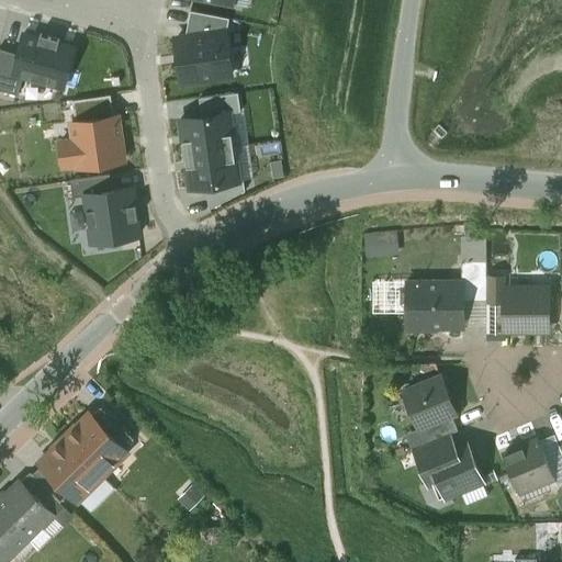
[(186,36),(225,31),(226,33),(226,32),(229,18),(191,10),(186,36)]
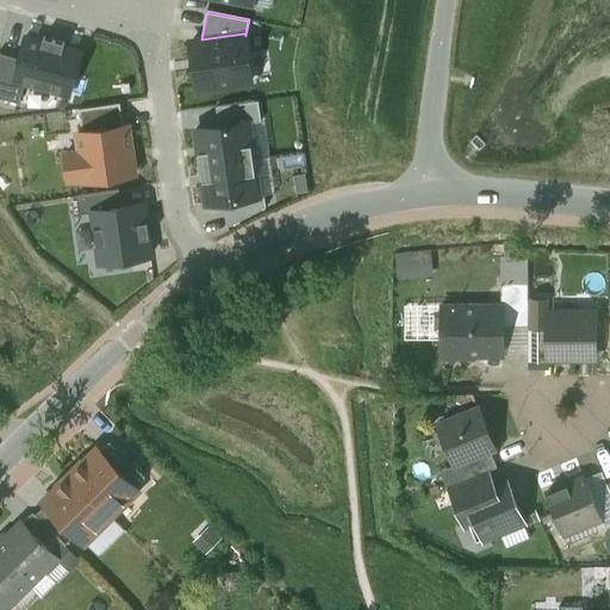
[(201,39),(192,41),(199,88),(251,81),(246,36),(244,33),(201,39)]
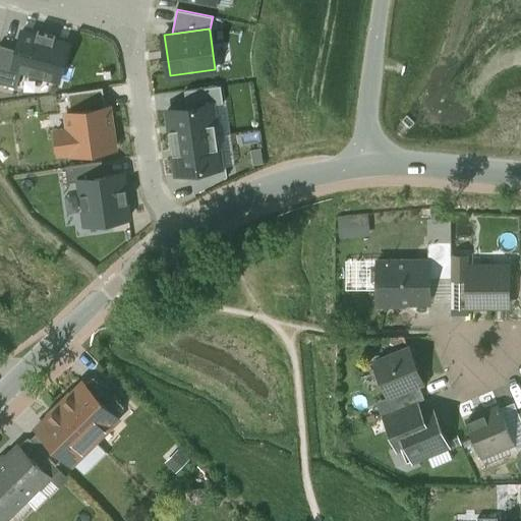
[(59,79),(69,44),(55,40),(56,36),(38,31),(37,35),(22,31),(17,49),(12,67),(22,69),(59,79)]
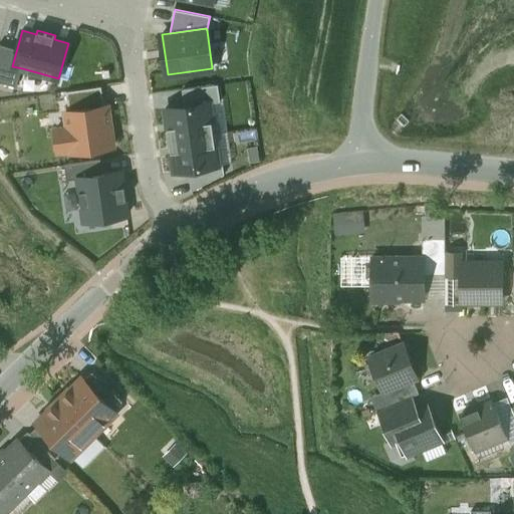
[(22,68),(12,66),(17,48),(0,43),(0,80),(17,86),(22,68)]
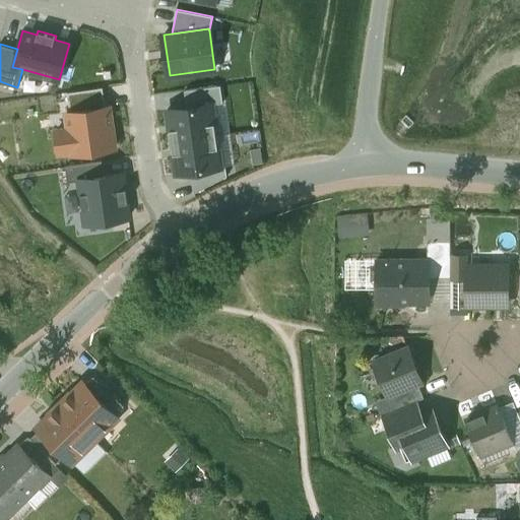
[(187,107),(212,103),(212,105),(223,103),(220,84),(184,90),(187,107)]
